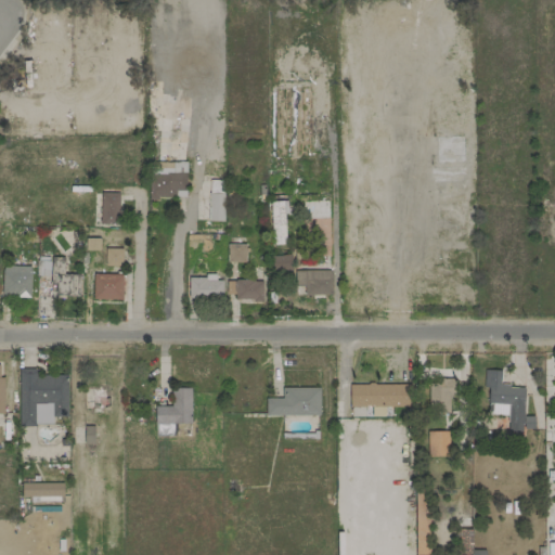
[(185,162),(150,163),(150,197),(186,197),(185,162)]
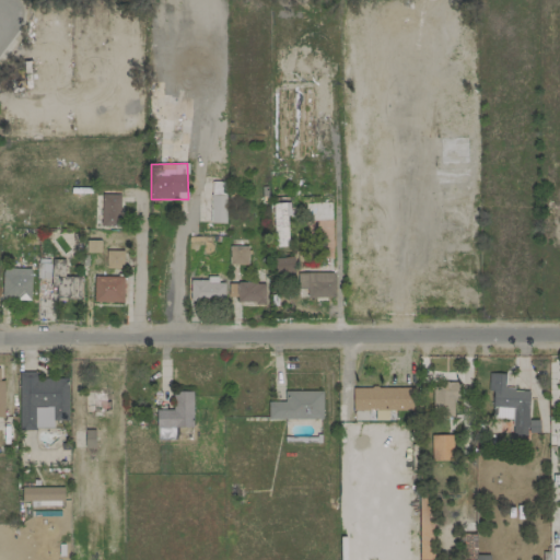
[(224,223),(225,182),(211,182),(210,222),(224,223)]
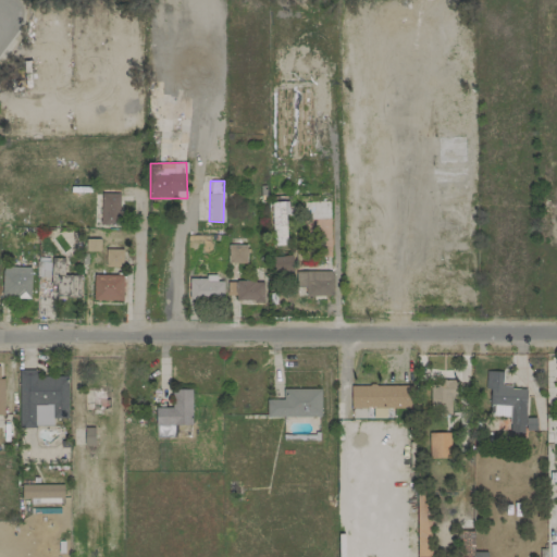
[(119,194),(101,194),(101,224),(120,224),(119,194)]
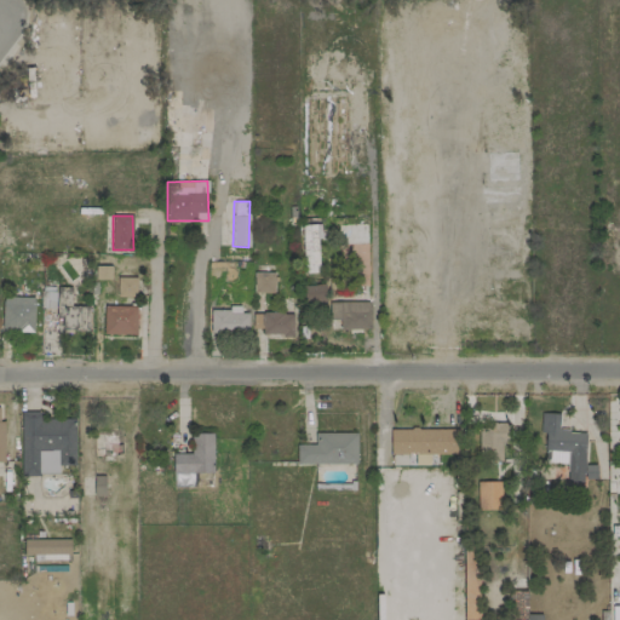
[(368,224),(339,223),(339,237),(367,239),(368,224)]
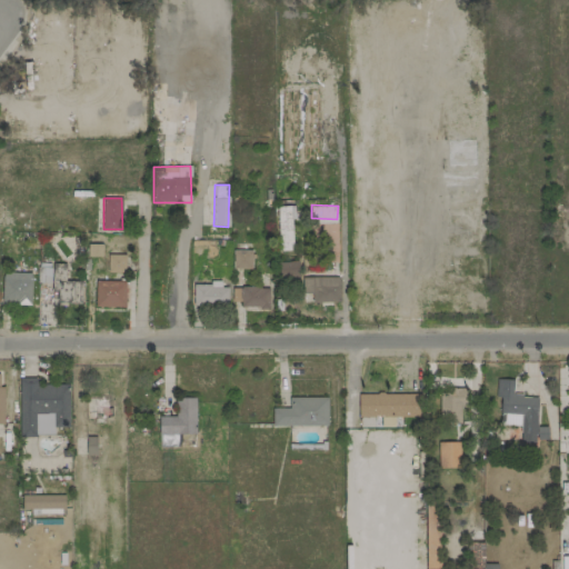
[(277,207),(278,250),(292,250),(291,206),(277,207)]
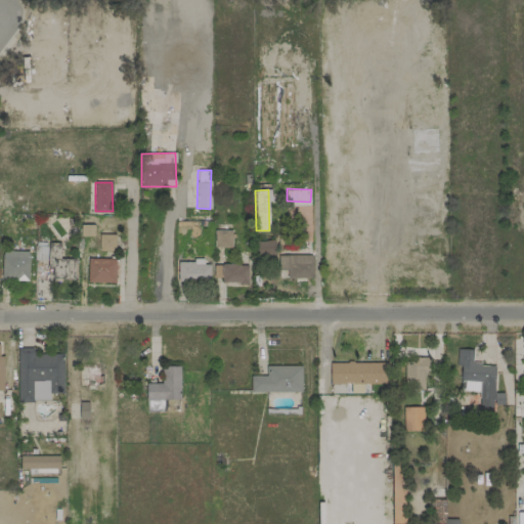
[(231,230),(214,230),(214,247),(231,248),(231,230)]
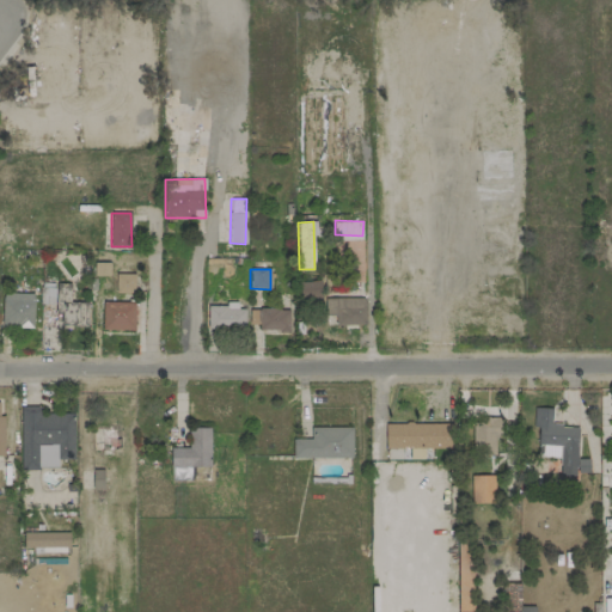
[(135,293),(135,274),(116,274),(115,293),(135,293)]
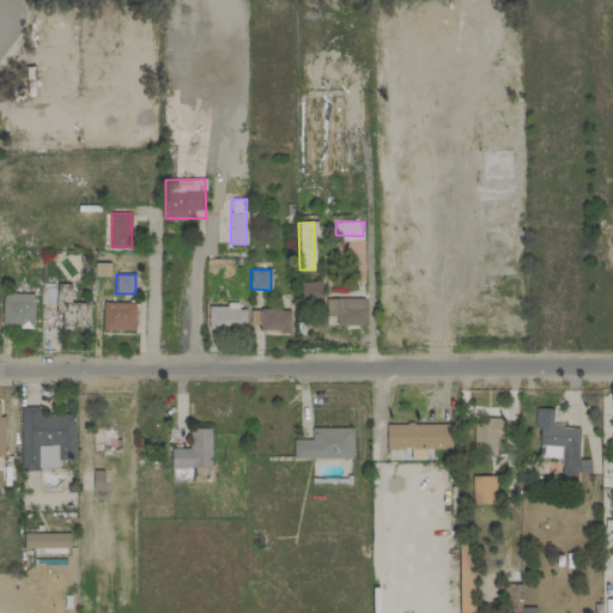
[(54,304),(55,284),(42,283),(41,304),(54,304)]
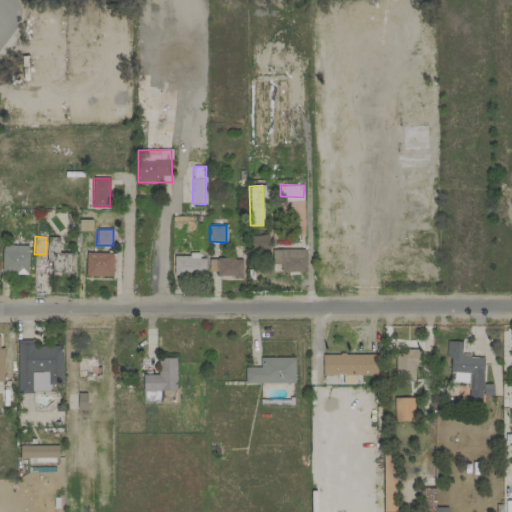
[(51,272),(72,272),(73,253),(58,252),(59,237),(48,237),(48,251),(52,251),(51,272)]
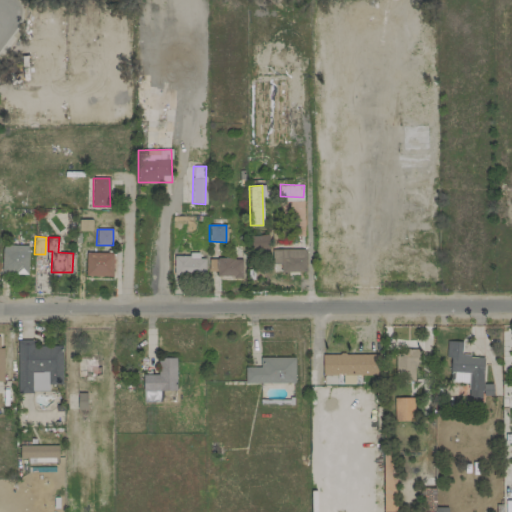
[(306,271),(305,249),(281,249),(281,244),(271,244),(271,272),(306,271)]
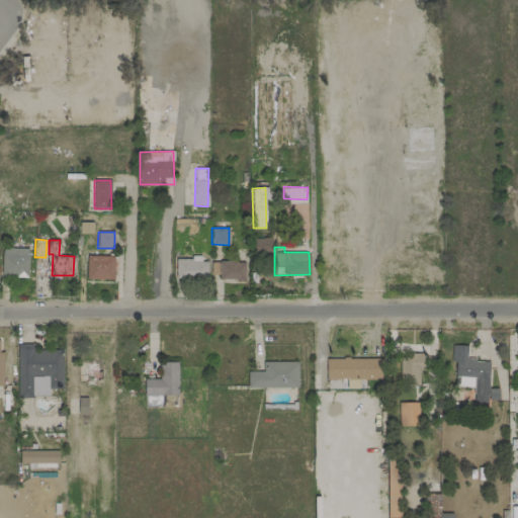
[(28,249),(2,248),(1,276),(27,276),(28,249)]
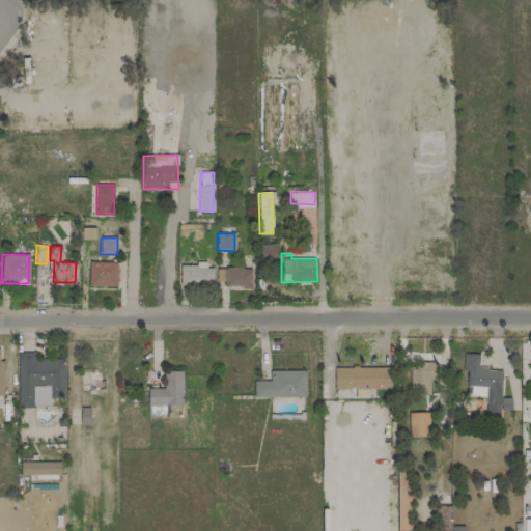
[(117,286),(116,261),(88,262),(89,287),(117,286)]
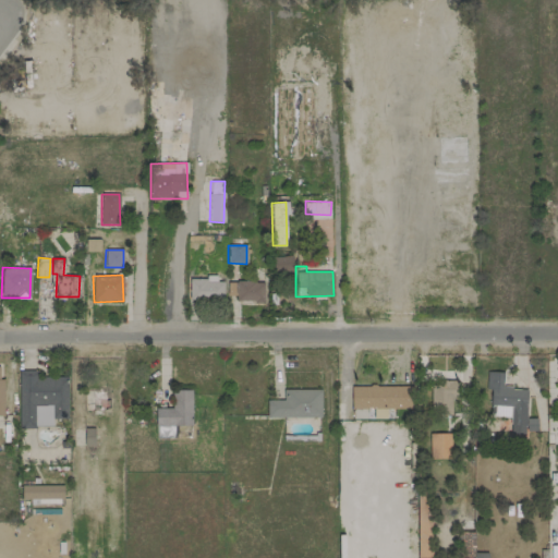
[(223,279),(189,278),(189,300),(222,301),(223,279)]
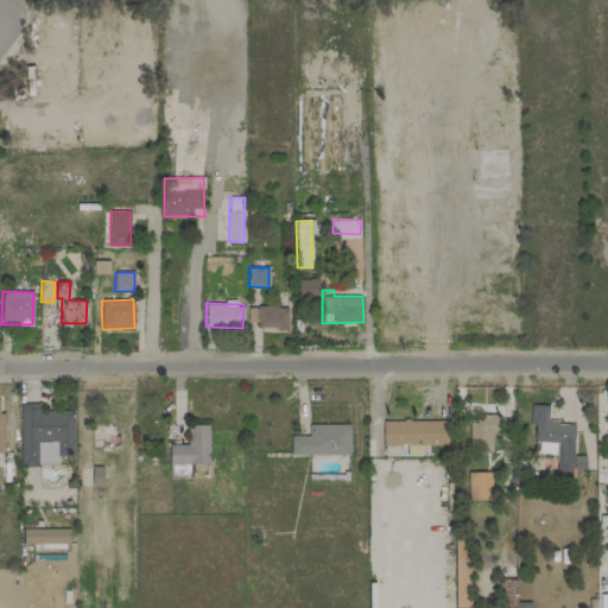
[(286,306),(248,308),(248,328),(287,328),(286,306)]
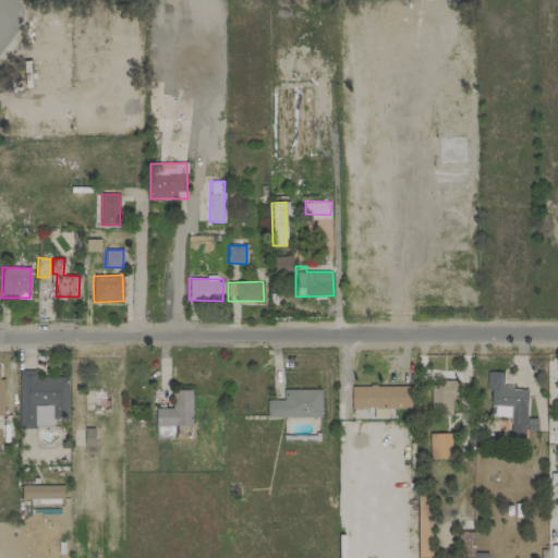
[(68,376),(37,377),(37,371),(17,371),(19,429),(36,428),(35,407),(50,407),(50,419),(68,419),(68,376)]
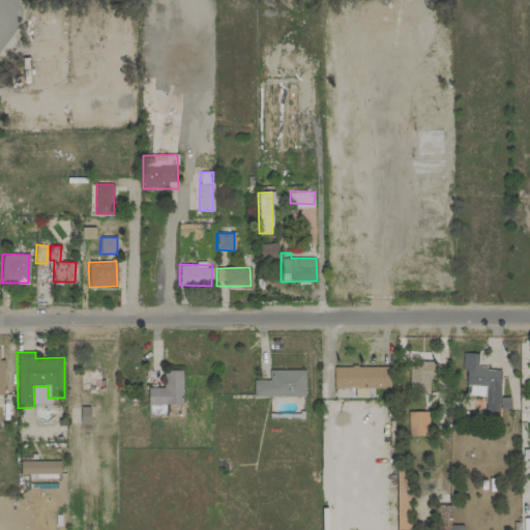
[(500,369),(477,369),(478,353),(464,353),(463,396),(484,396),(484,410),(509,411),(509,398),(500,398),(500,369)]
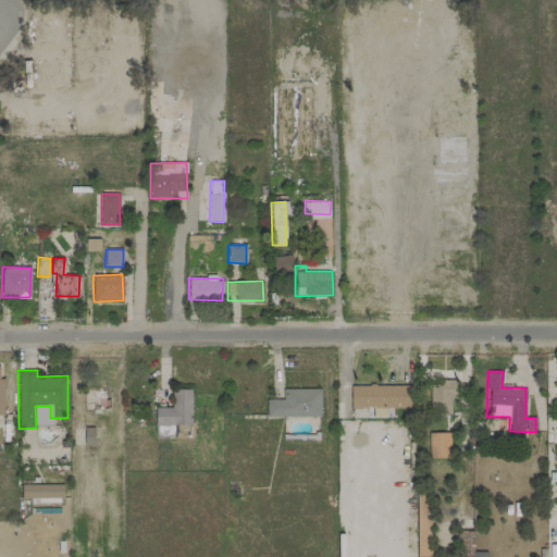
[(450,398),(455,398),(456,381),(431,381),(430,413),(450,415),(450,398)]
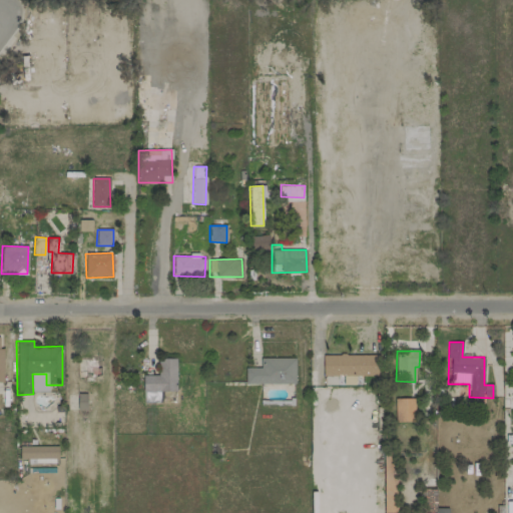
[(379,356),(324,355),(323,375),(379,376),(379,356)]
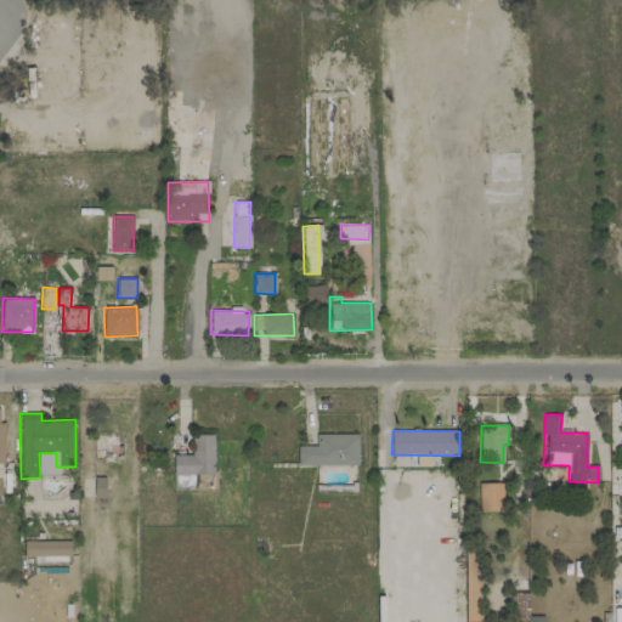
[(358,435),(316,434),(316,447),(298,446),(298,464),(357,465),(358,435)]
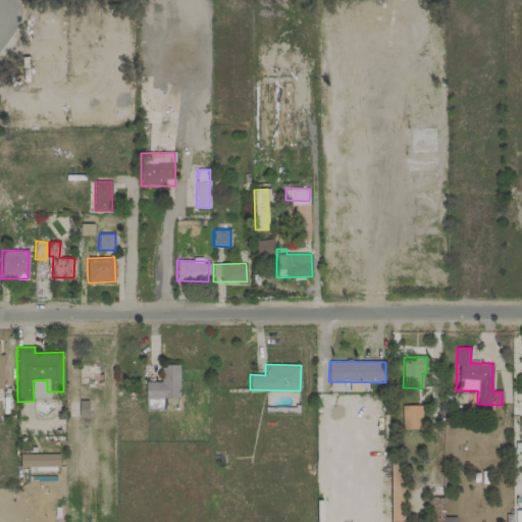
[(145,381),(146,399),(179,398),(179,365),(161,365),(161,381),(145,381)]
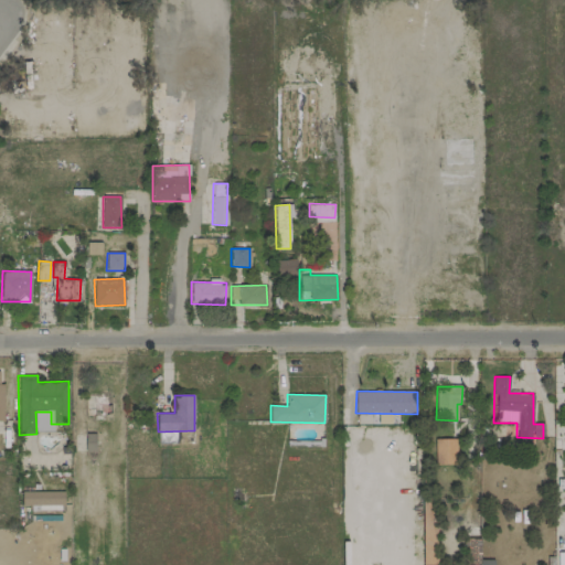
[(435,465),(457,465),(456,438),(435,439),(435,465)]
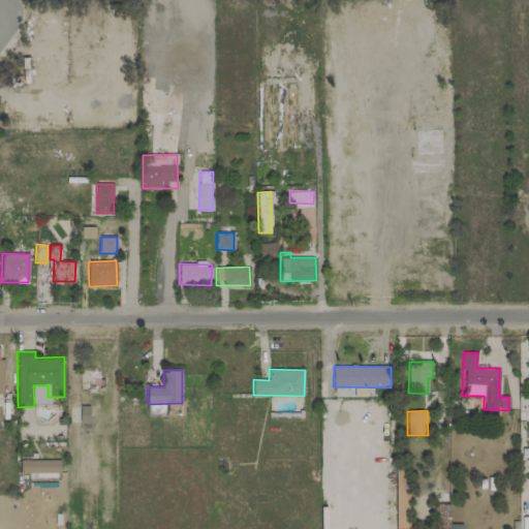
[(21,460),(21,472),(60,472),(60,461),(21,460)]
